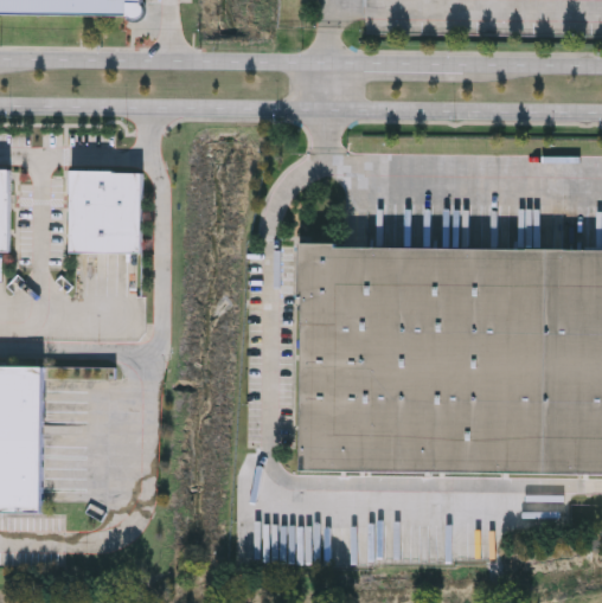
[(140,0),(140,11),(0,10),(0,0),(140,0)]
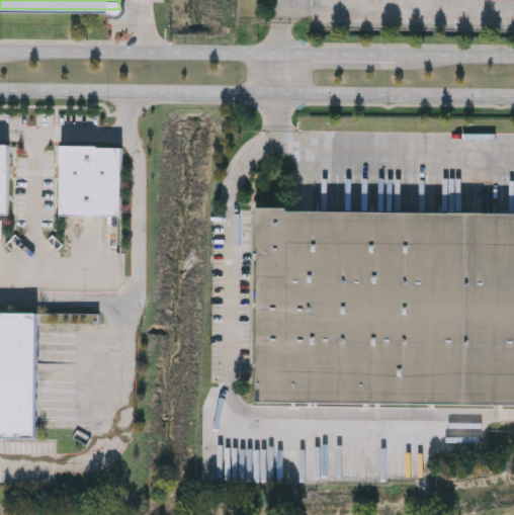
[(119,212),(56,212),(56,143),(119,143),(119,212)]
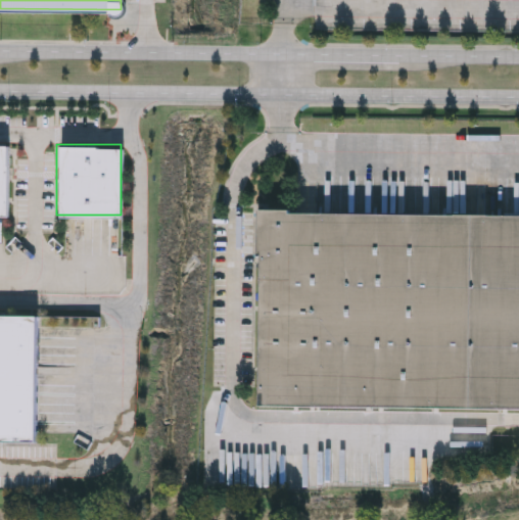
[(258,215),(518,216),(518,411),(257,410),(258,215)]
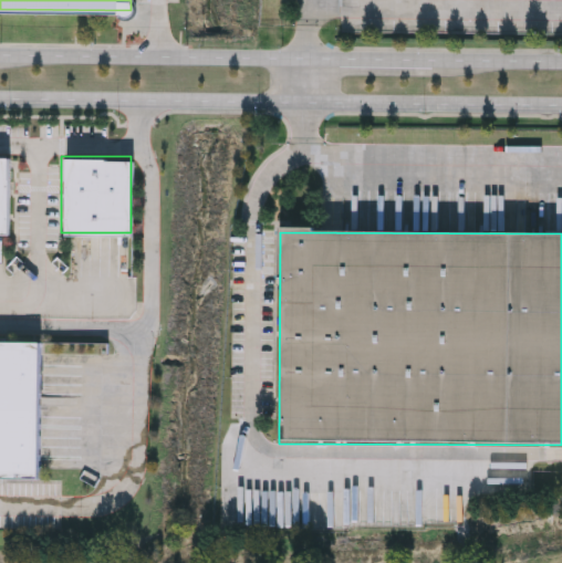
[(38,477),(0,476),(0,337),(39,339),(38,477)]
